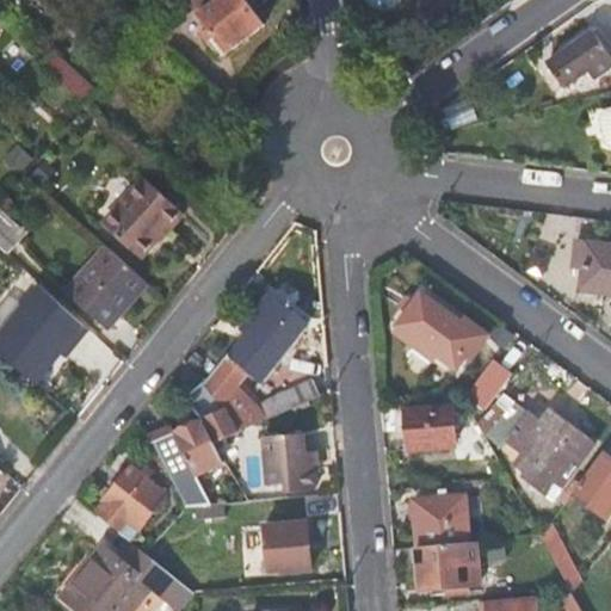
[(189,0),(210,30),(209,31),(224,53),(264,24),(246,0),(189,0)]
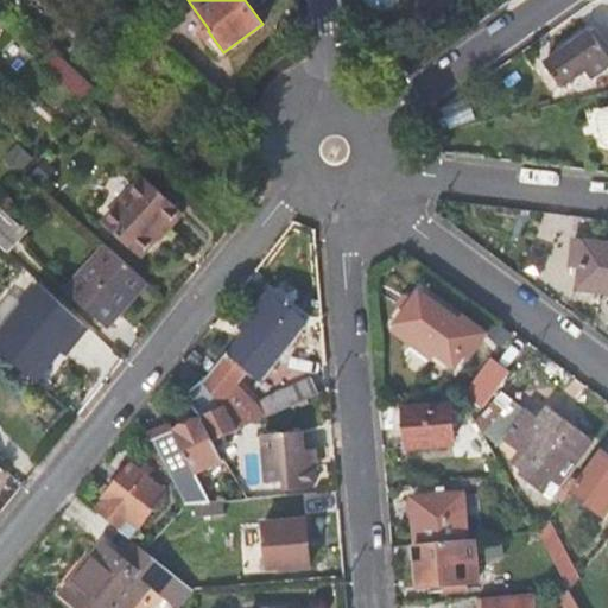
[(607,68),(607,59),(590,36),(545,67),(568,97),(607,68)]
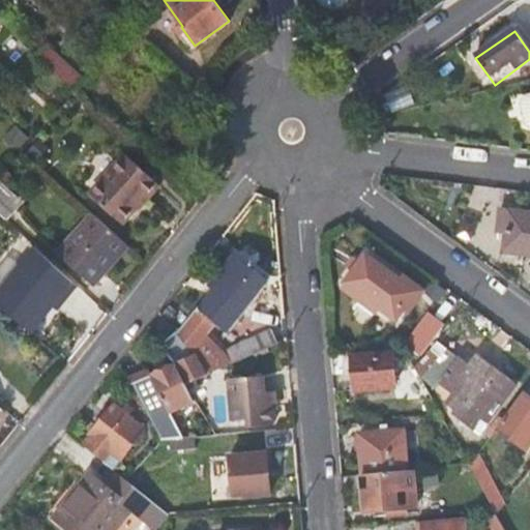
[(56,54),(47,63),(75,89),(84,79),(56,54)]
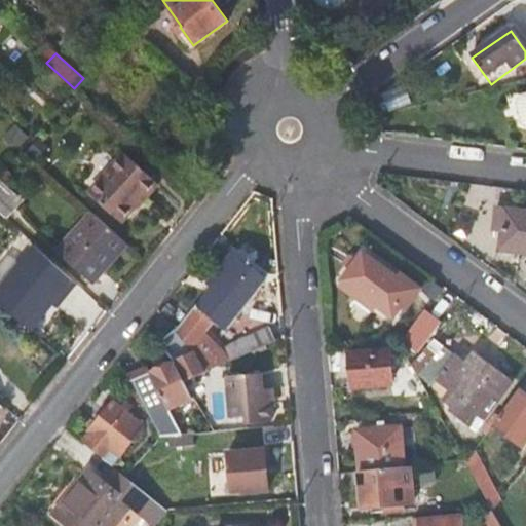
[(525,92),(523,95),(519,97),(517,100),(517,105),(521,120),(523,124),(525,126),(525,92)]
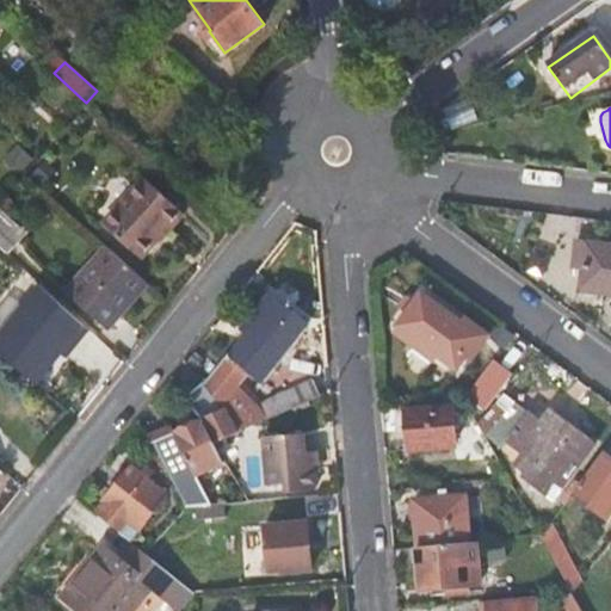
[(143,177),(103,223),(142,260),(184,214),(143,177)]
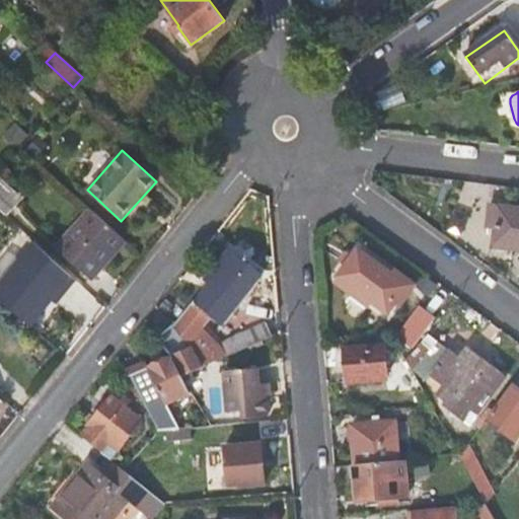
[(16,199),(0,183),(0,210),(4,214),(16,199)]
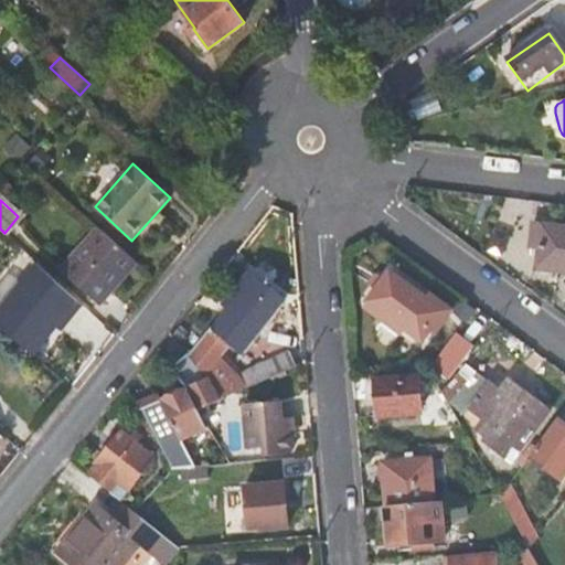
[(539,270),(564,274),(564,228),(542,226),(536,267),(539,270)]
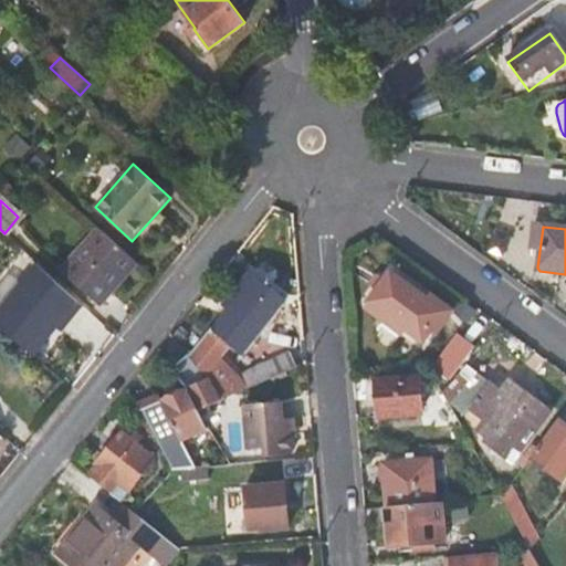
[(100,302),(135,262),(107,236),(72,275),(100,302)]
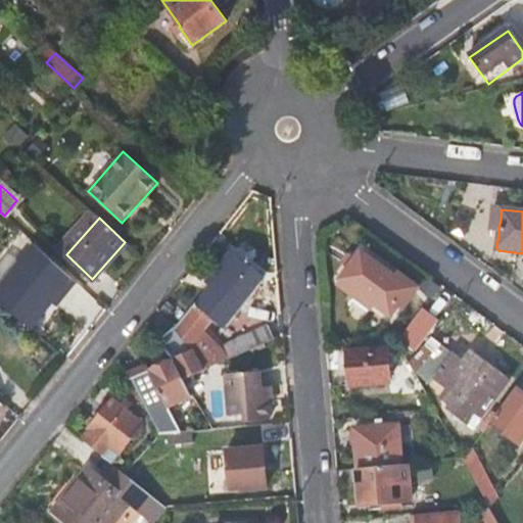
[(77,283),(35,244),(0,286),(0,302),(31,328),(52,302),(61,292),(64,295),(77,283)]
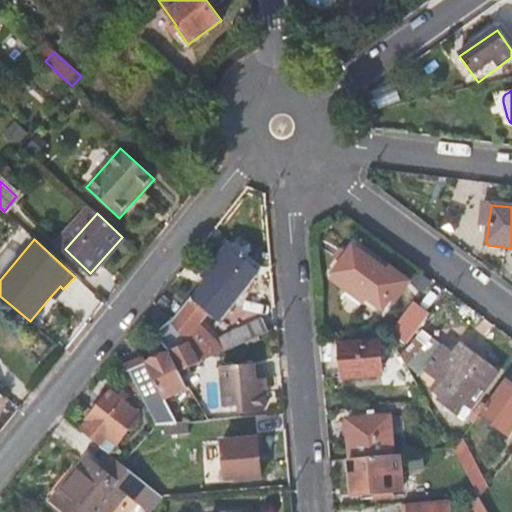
[(330,258),(340,266),(351,250),(341,243),(330,258)]
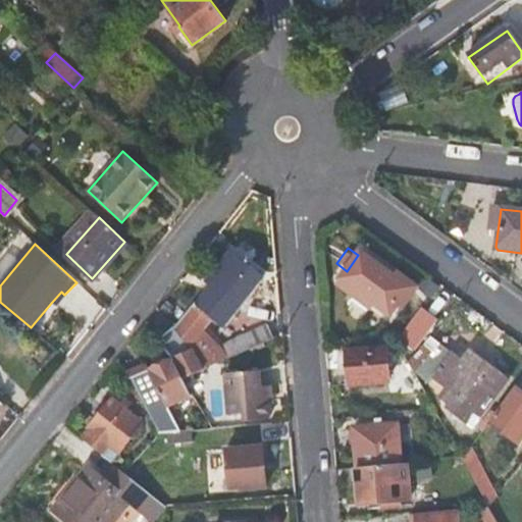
[(212,282),(176,328),(192,347),(205,370),(274,337),(270,323),(224,349),(205,330),(213,319),(226,327),(258,284),(252,268),(228,251),(208,279),(212,282)]
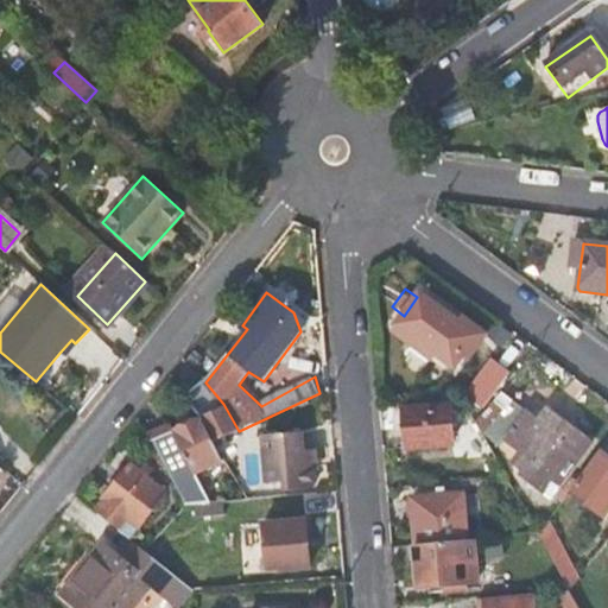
[(404,316),(396,327),(453,368),(477,335),(420,293),(417,297),(404,316)]
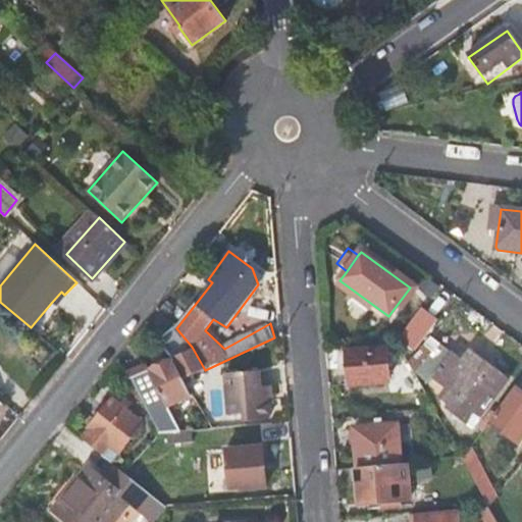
[(55,305),(64,295),(61,292),(52,302),(55,305)]
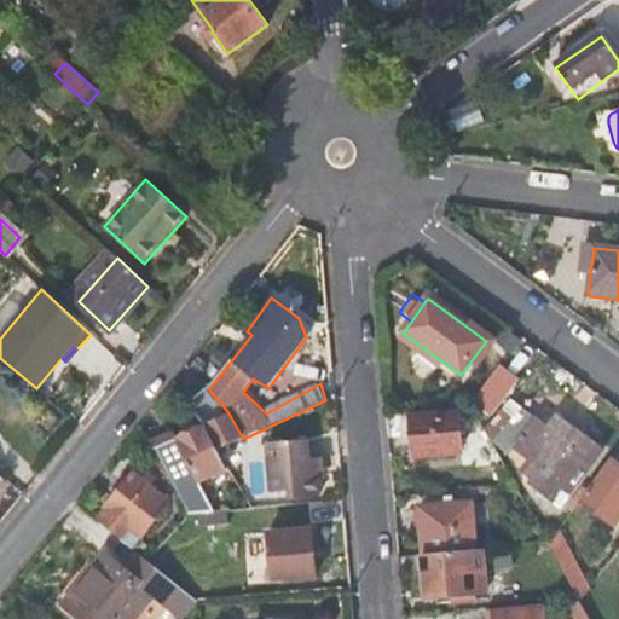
[(476,403),(492,415),(526,370),(509,358),(476,403)]
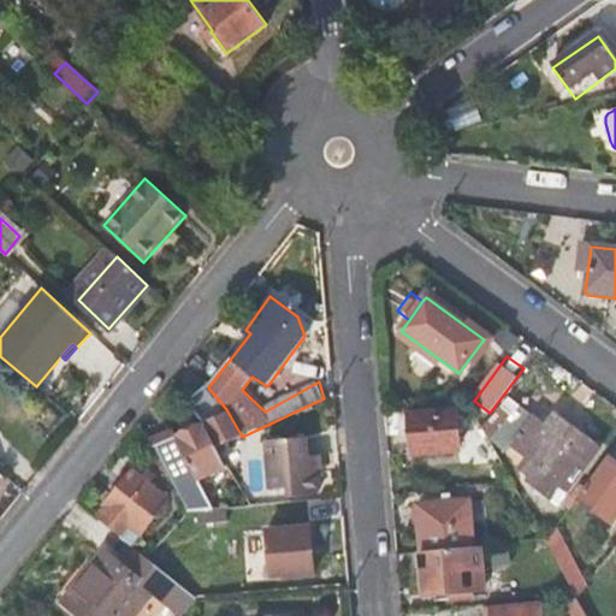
[(206,420),(226,409),(208,388),(206,385),(189,398),(199,415),(202,422),(153,448),(187,511),(238,507),(252,507),(218,448),(214,444),(217,442),(206,420)]
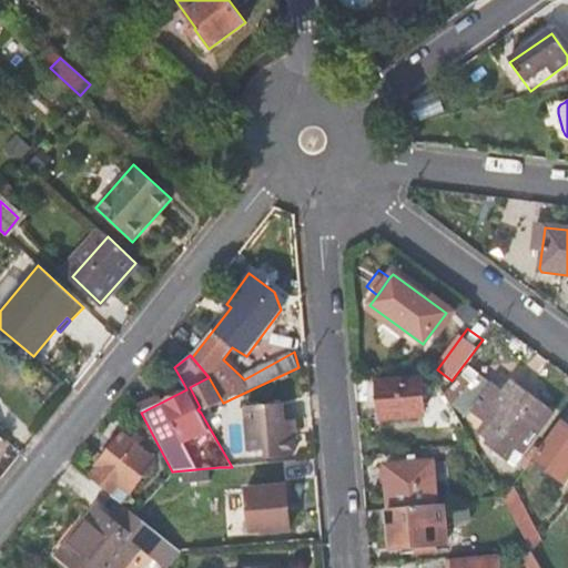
[(467,367),(446,394),(448,397),(465,415),(469,408),(486,421),(478,432),(488,439),(487,442),(517,463),(554,413),(510,382),(503,392),(467,367)]
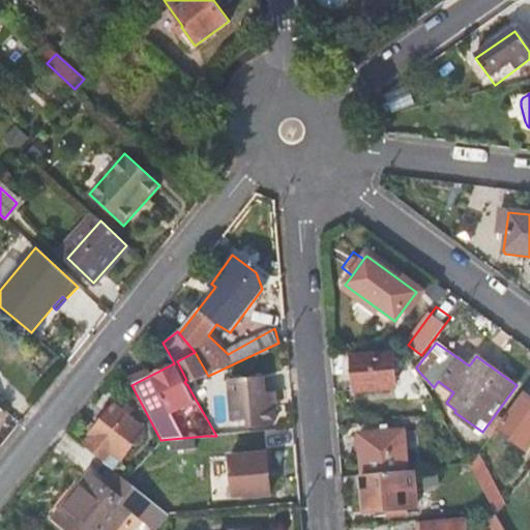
[(392,354),(353,356),(355,390),(395,386),(392,354)]
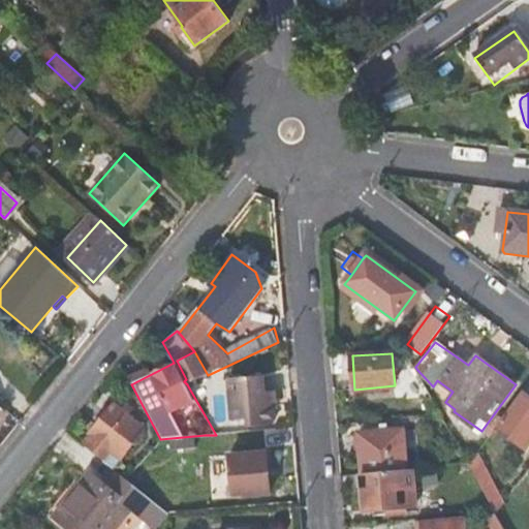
[(271,409),(269,392),(263,392),(261,374),(228,377),(232,417),(247,416),(248,426),(272,423),(271,409)]
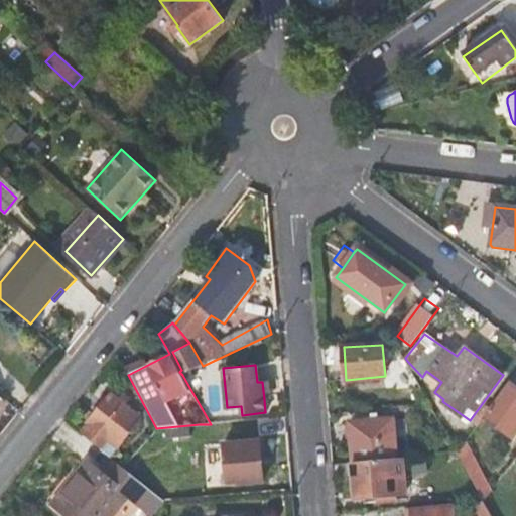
[(515,432),(515,384),(511,380),(492,406),(484,416),(513,437),(515,432)]
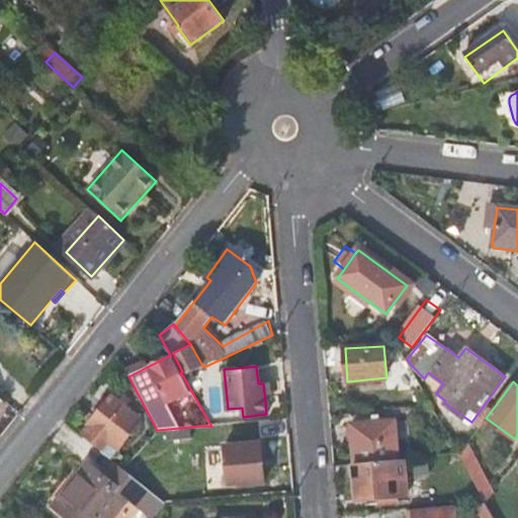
[(113,396),(82,434),(111,458),(142,420),(113,396)]
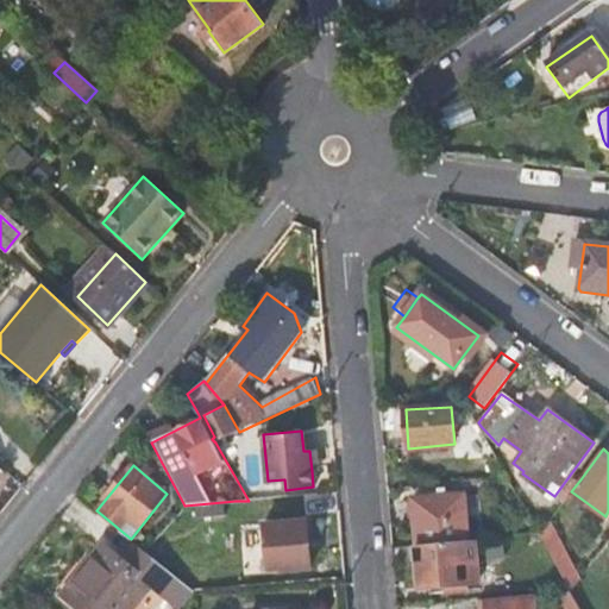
[(559,497),(564,501),(571,491),(581,479),(575,476),(559,497)]
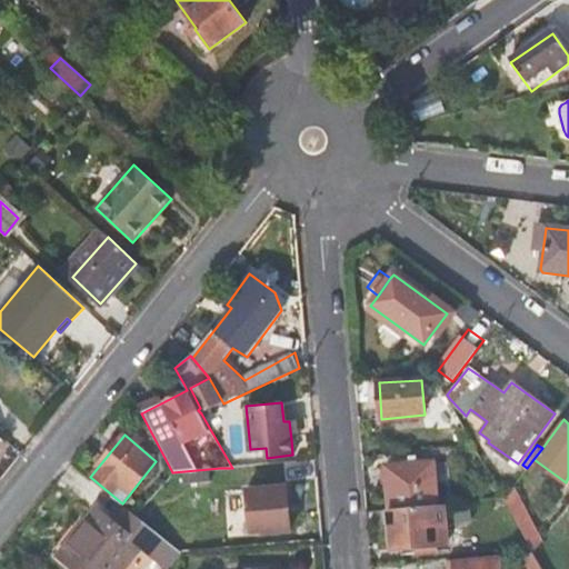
[(383,465),(388,510),(439,505),(435,461),(383,465)]
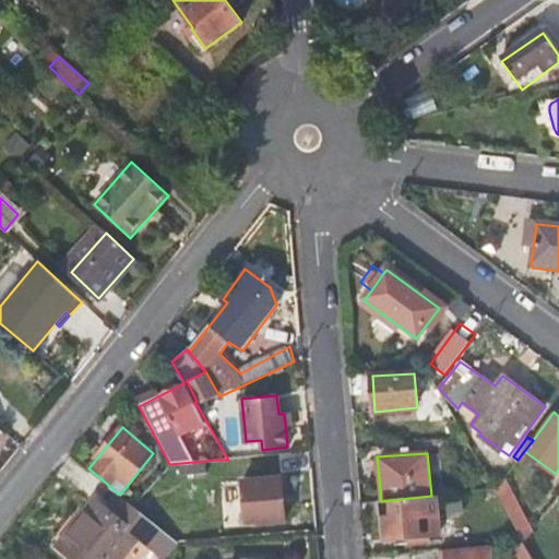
[(284,522),(281,477),(241,480),(245,522),(256,521),(256,524),(284,522)]
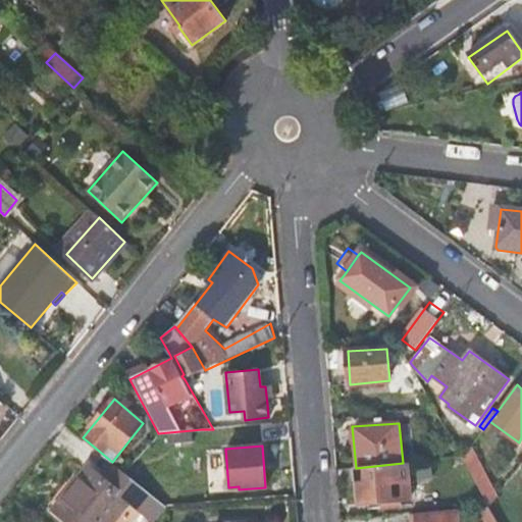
[(499,494),(470,448),(463,457),(489,506),(499,494)]
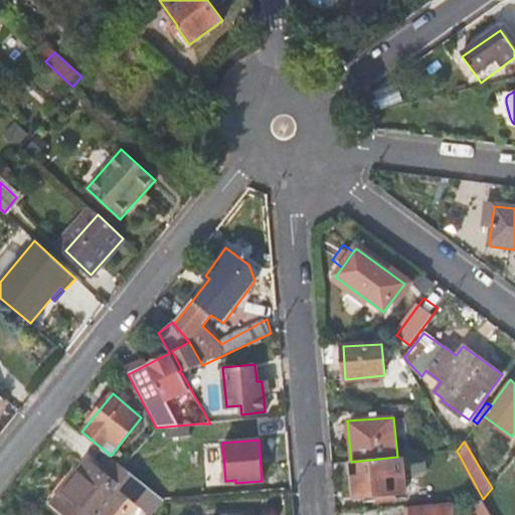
[(404,493),(401,457),(397,457),(351,462),(354,497),(404,493)]
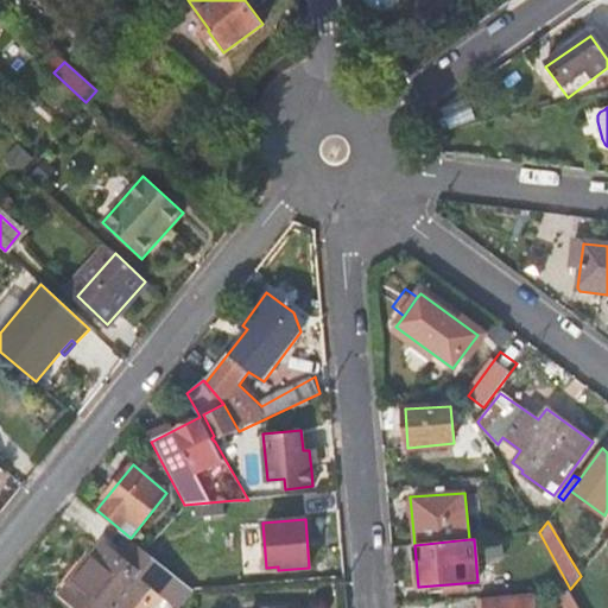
[(179,605),(192,589),(171,571),(144,549),(144,548),(130,563),(103,544),(63,594),(80,607),(131,607),(152,583),(179,605)]
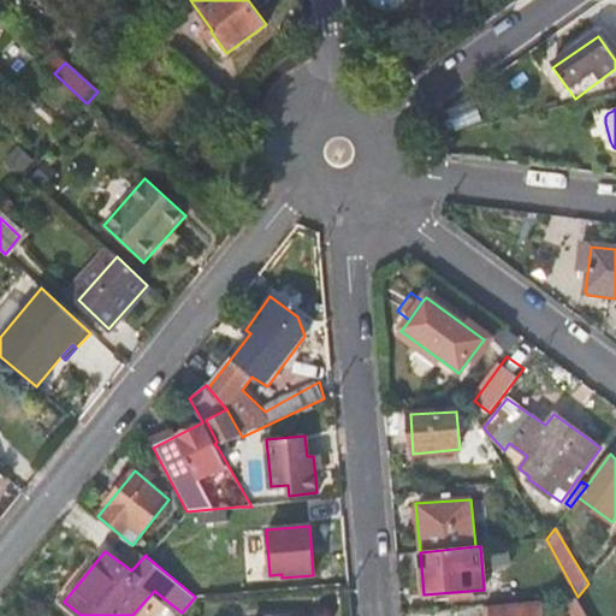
[(568,615),(588,615),(578,597),(560,599),(568,615)]
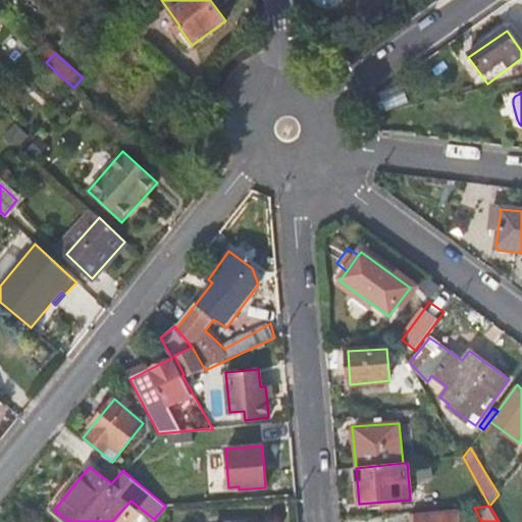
[(458,521),(458,509),(415,513),(416,521),(458,521)]
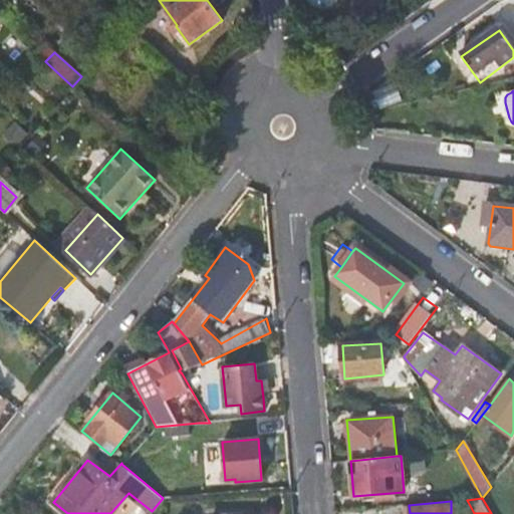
All buildings are outlined.
